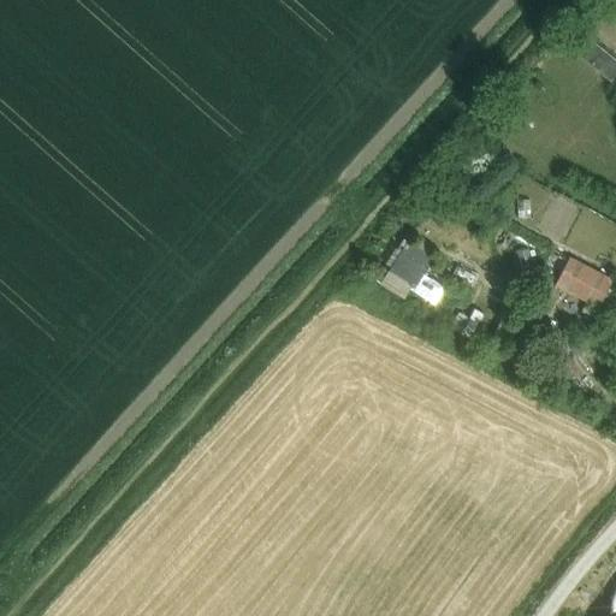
[(615,61),(593,43),(580,59),(611,84),(615,77),(615,61)]
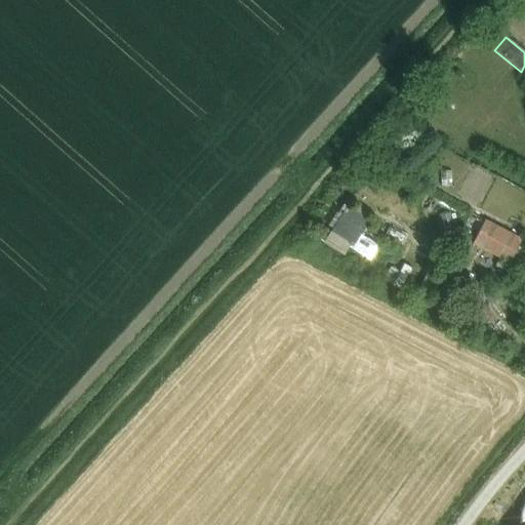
[(362,235),(370,221),(347,207),(331,233),(355,247),(362,235)]
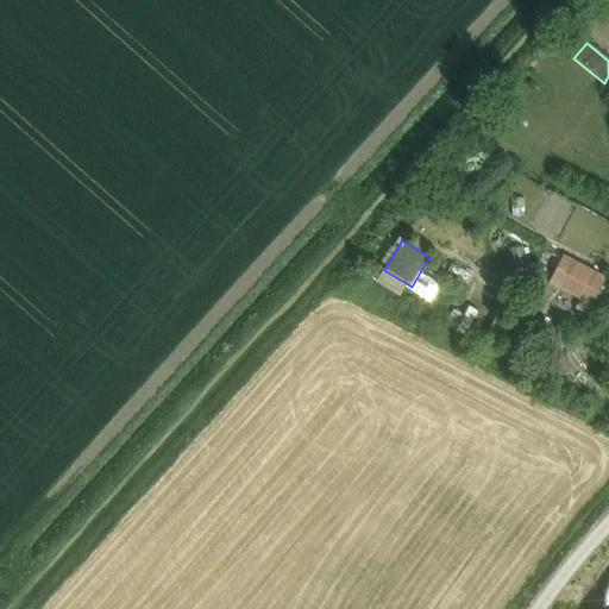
[(522,246),(512,250),(516,267),(527,264),(522,246)]
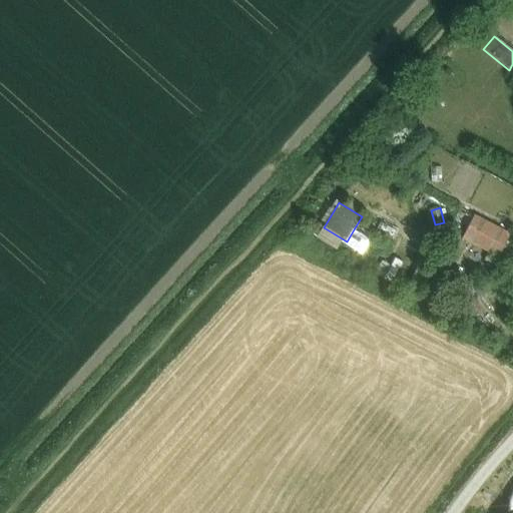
[(499,257),(510,233),(474,215),(462,238),(499,257)]
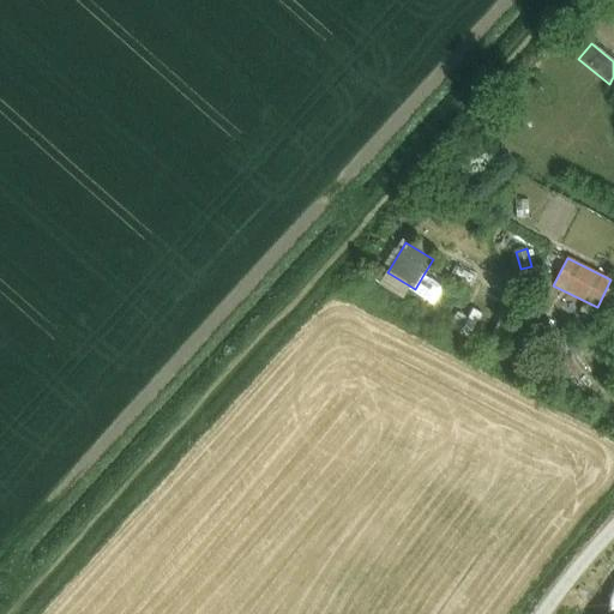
[(415,289),(413,292),(433,304),(444,287),(423,275),(415,289)]
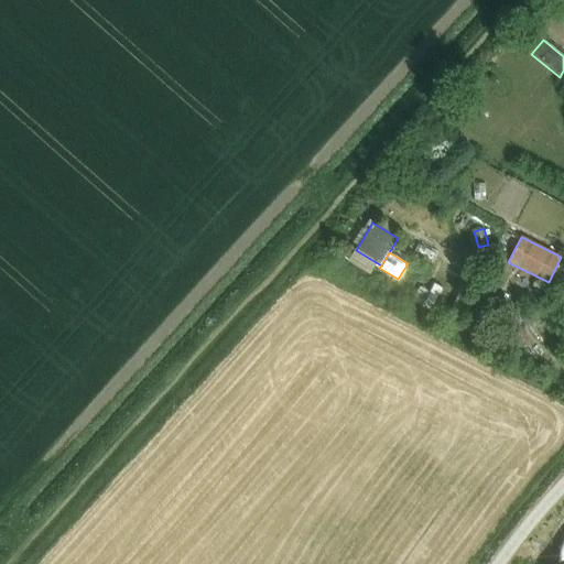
[(433,283),(421,306),(431,312),(443,289),(433,283)]
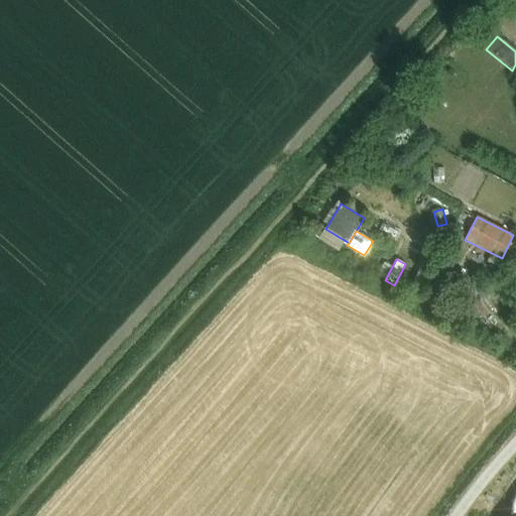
[(417,273),(407,292),(415,296),(425,278),(417,273)]
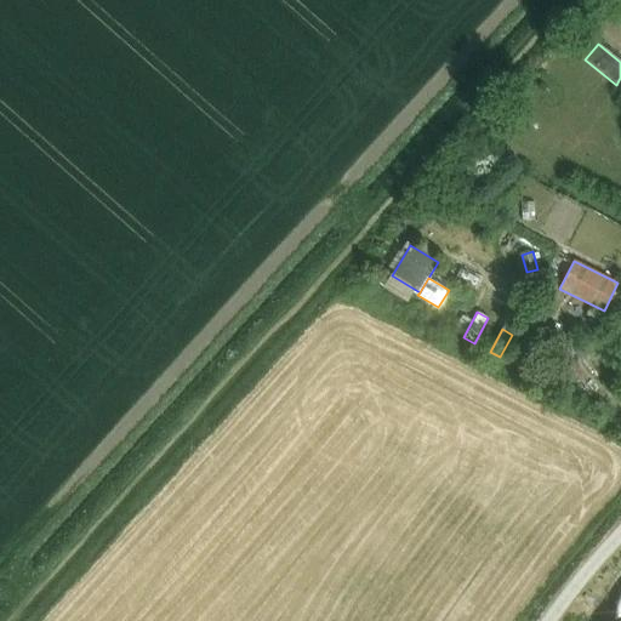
All buildings are outlined.
